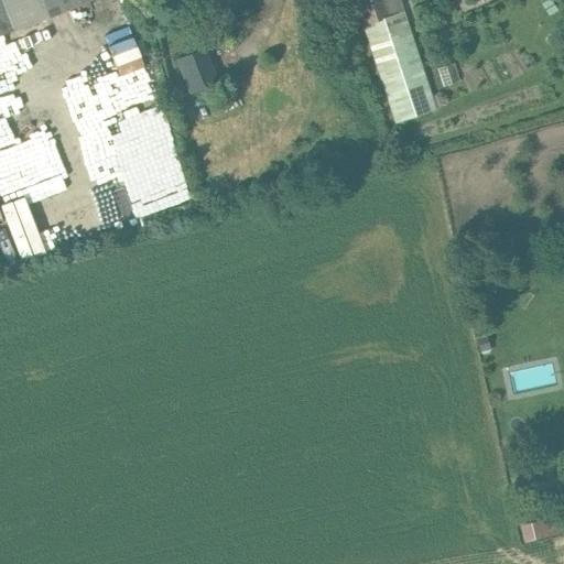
[(0,0),(0,36),(91,0),(0,0)]
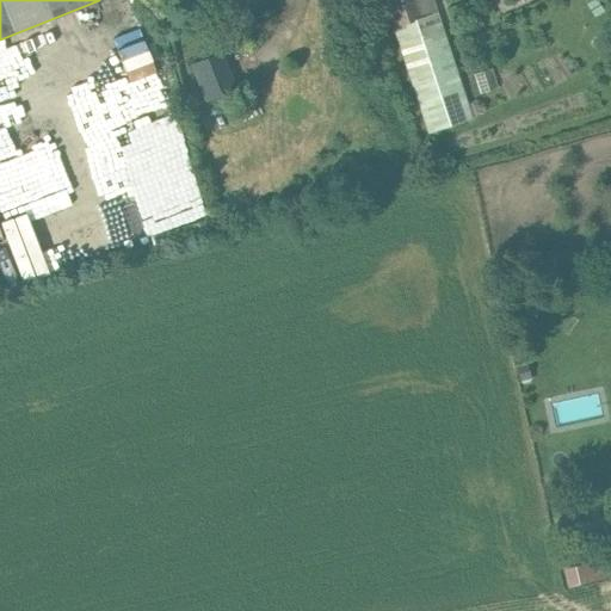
[(470,119),(436,13),(421,18),(415,0),(386,0),(430,133),(470,119)]
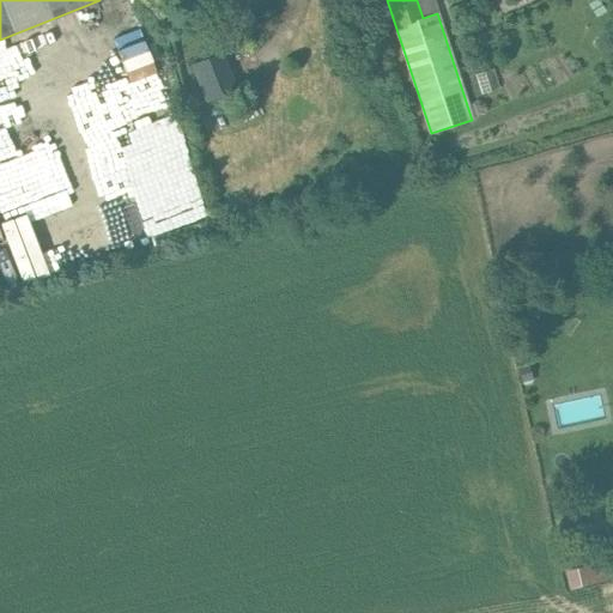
[(598,0),(595,0),(589,5),(595,16),(605,10),(598,0)]
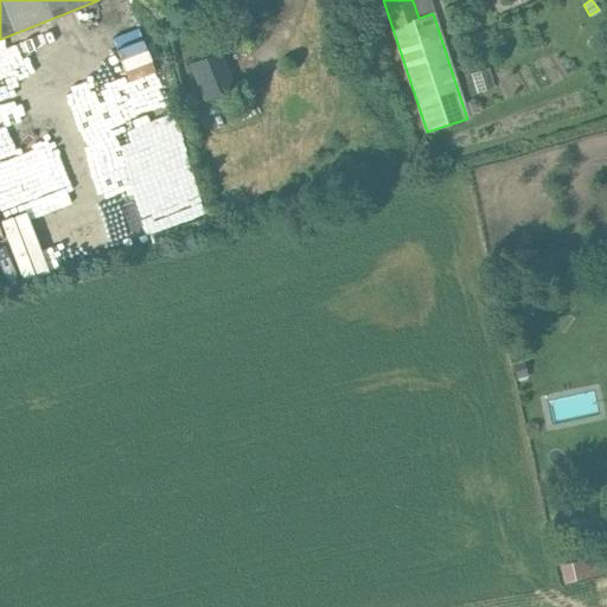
[(236,90),(222,52),(190,64),(205,102),(236,90)]
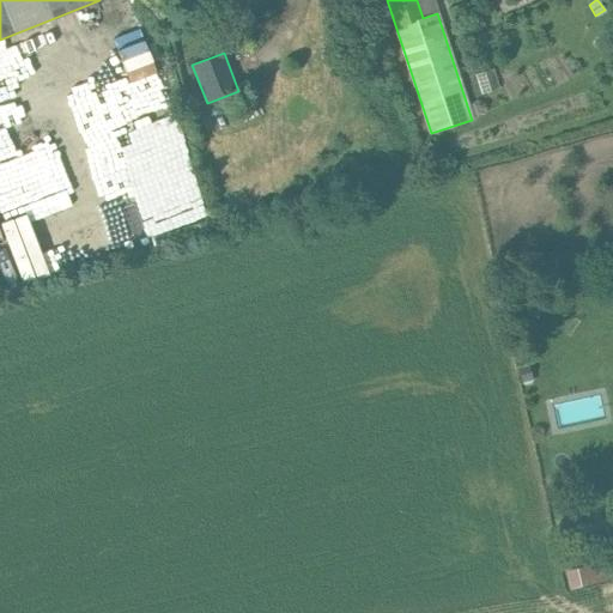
[(527,365),(516,368),(521,382),(530,380),(527,365)]
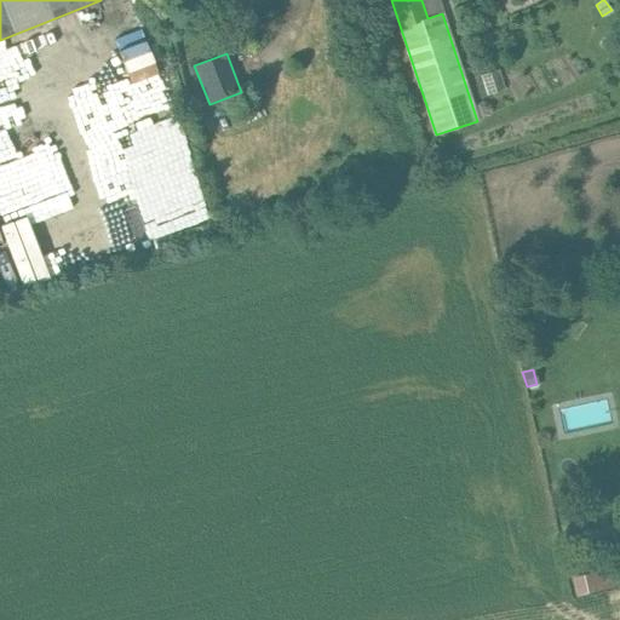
[(592,573),(572,578),(577,597),(597,591),(592,573)]
